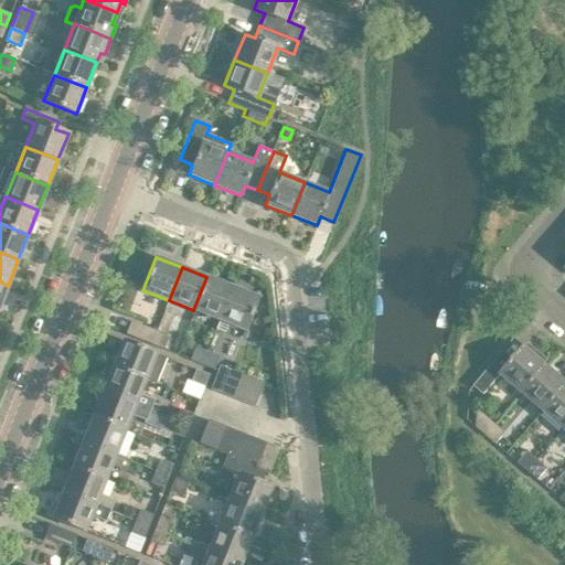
[(193,310),(220,320),(233,287),(206,277),(193,310)]
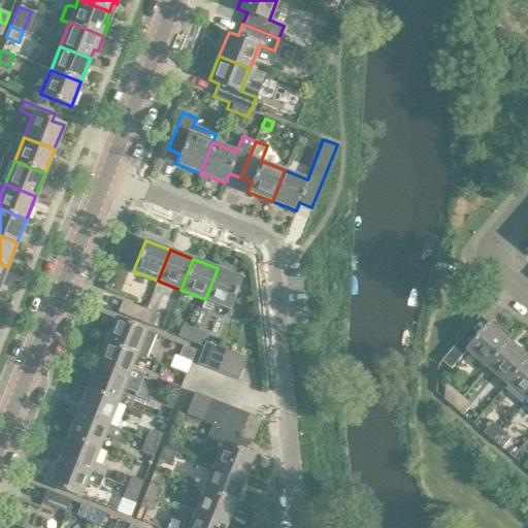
[(218,268),(205,299),(229,308),(241,277),(218,268)]
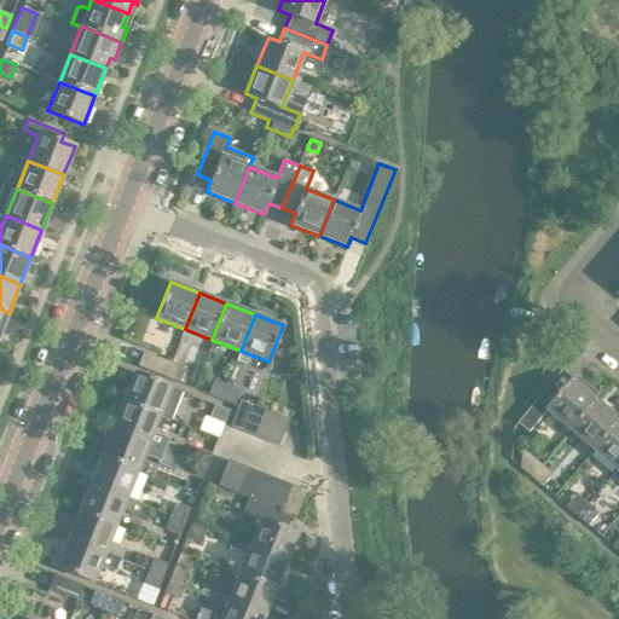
[(137,366),(166,377),(172,363),(143,352),(137,366)]
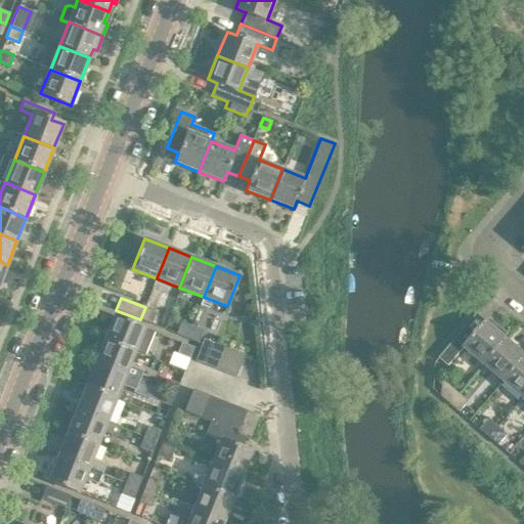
[(145,307),(140,319),(151,323),(156,311),(145,307)]
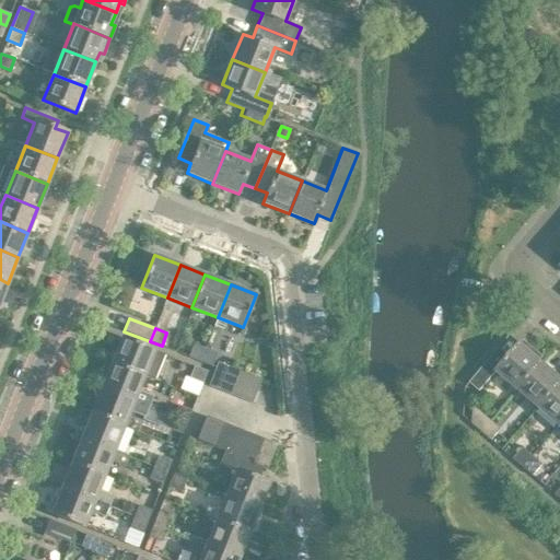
[(121,337),(112,363),(144,375),(154,350),(121,337)]
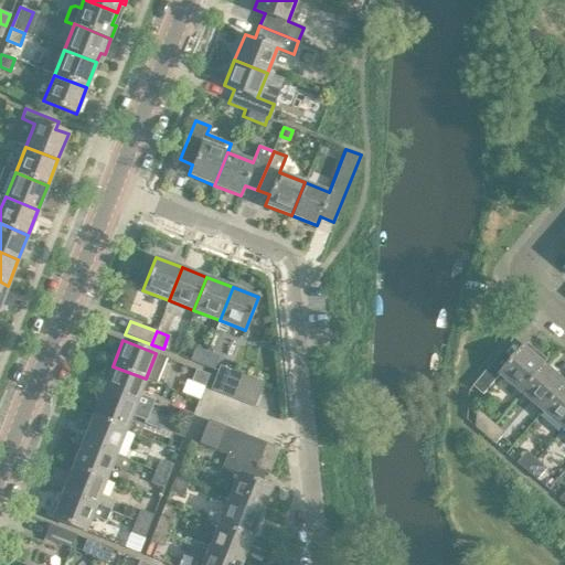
[(190,360),(202,364),(206,351),(195,347),(190,360)]
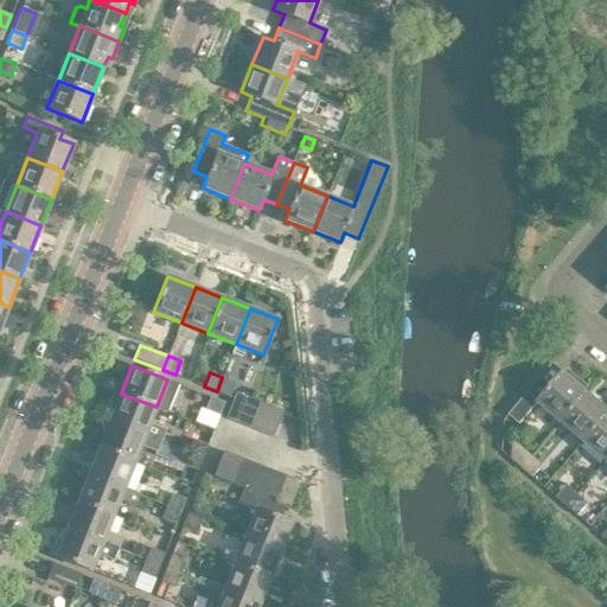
[(538,402),(561,421),(586,391),(585,390),(588,387),(577,377),(574,381),(563,372),(538,402)]
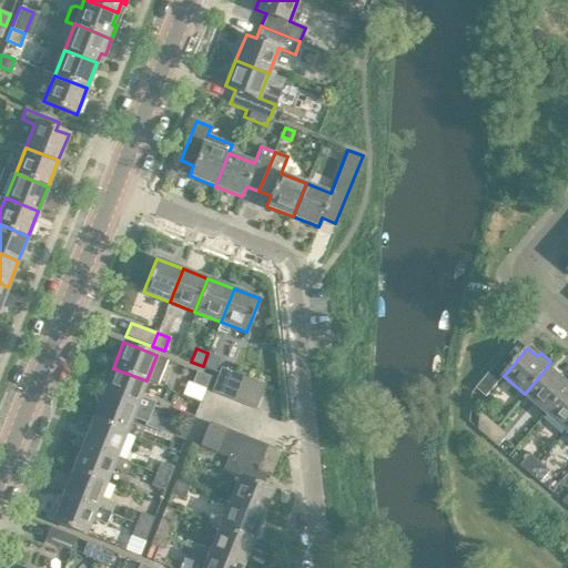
[(208,353),(203,366),(214,372),(220,357),(208,353)]
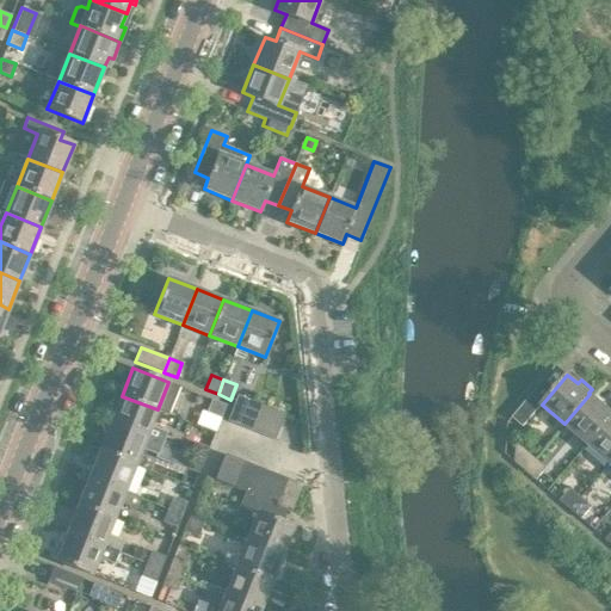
[(565,424),(587,443),(610,414),(610,412),(590,394),(565,424)]
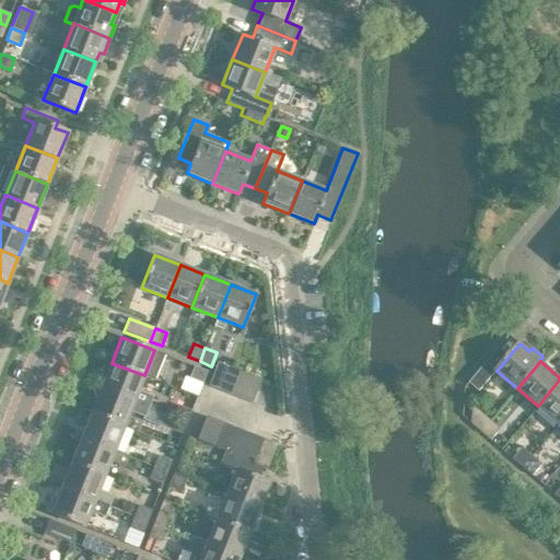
[(208,385),(219,389),(229,366),(218,362),(208,385)]
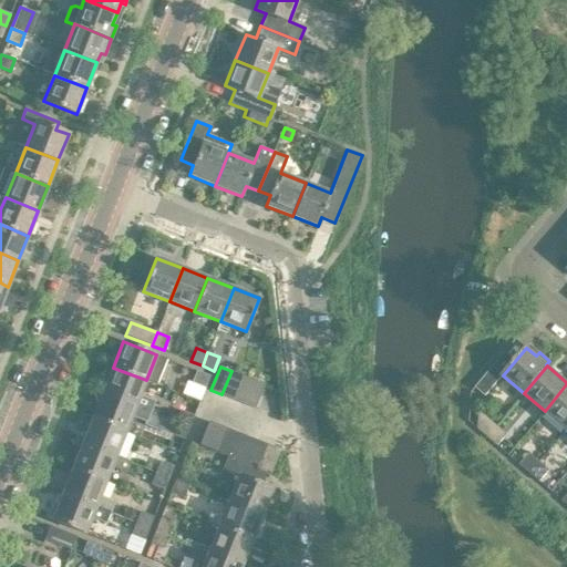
[(485,397),(503,375),(492,367),(474,388),(485,397)]
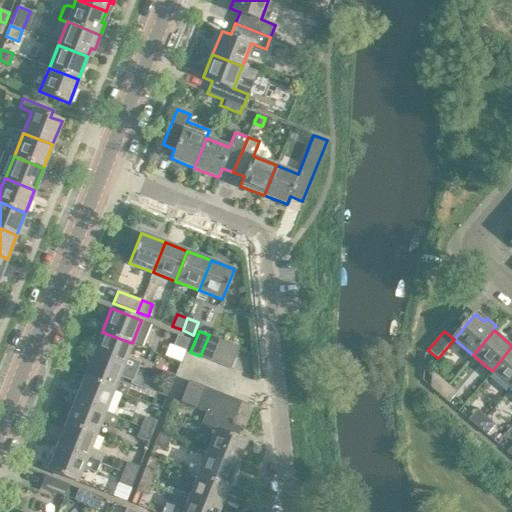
[(102,332),(93,355),(122,366),(135,372),(139,362),(126,357),(132,343),(102,332)]
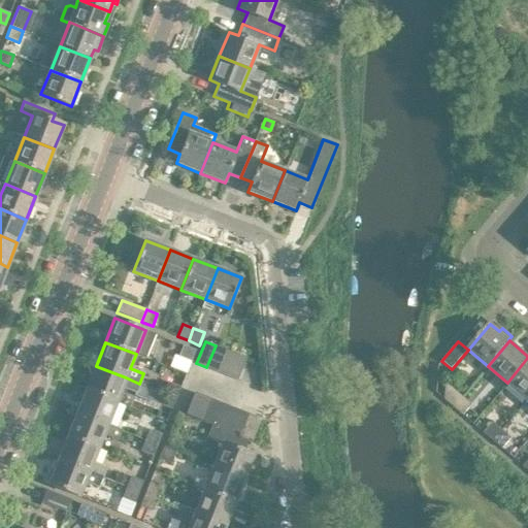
[(178,356),(191,361),(195,350),(183,345),(178,356)]
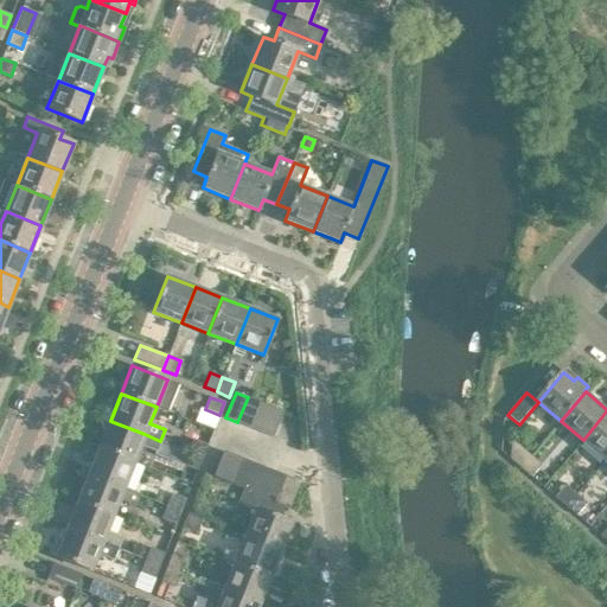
[(237,422),(249,427),(260,402),(248,397),(237,422)]
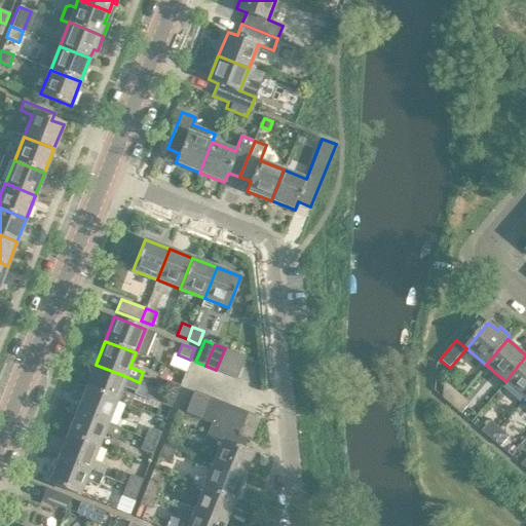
[(216,370),(226,374),(234,352),(225,348),(216,370)]
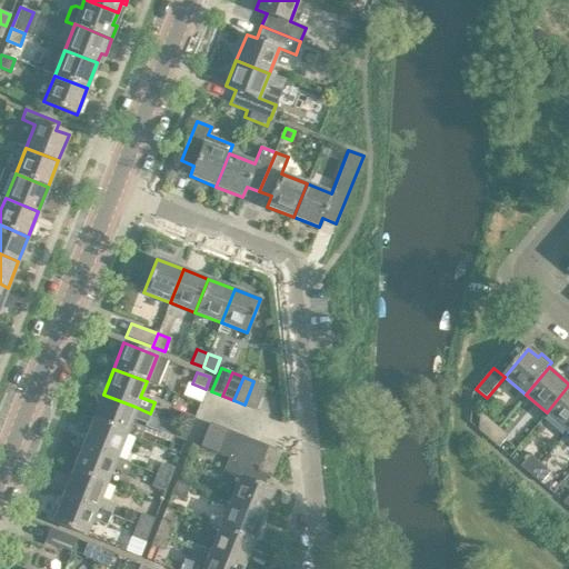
[(253,381),(245,405),(256,409),(265,385),(253,381)]
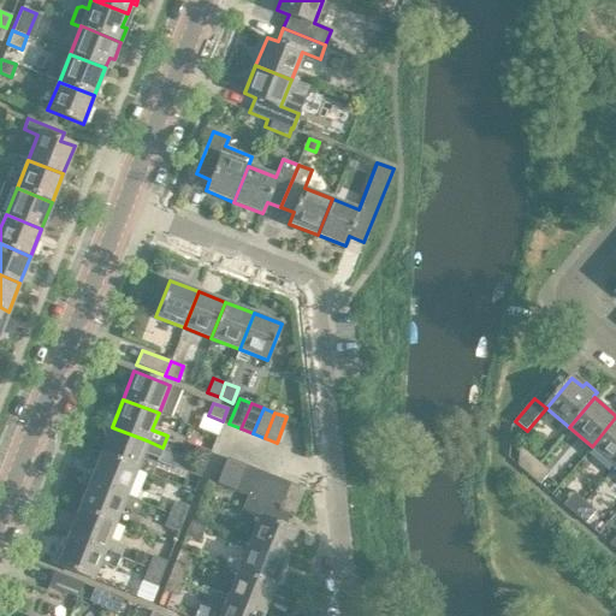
[(615,418),(592,446),(615,467),(615,465),(615,418)]
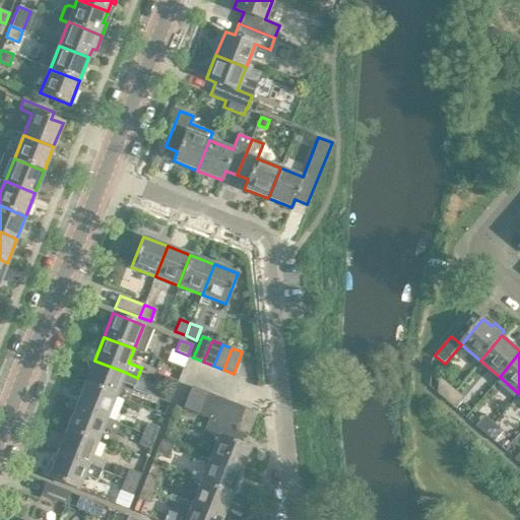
[(94,361),(85,383),(116,395),(121,382),(134,387),(137,378),(124,372),(94,361)]
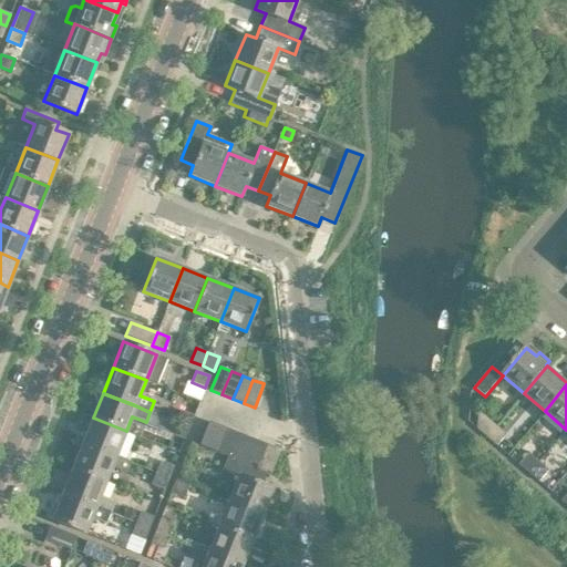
[(181,410),(176,422),(189,426),(194,415),(181,410)]
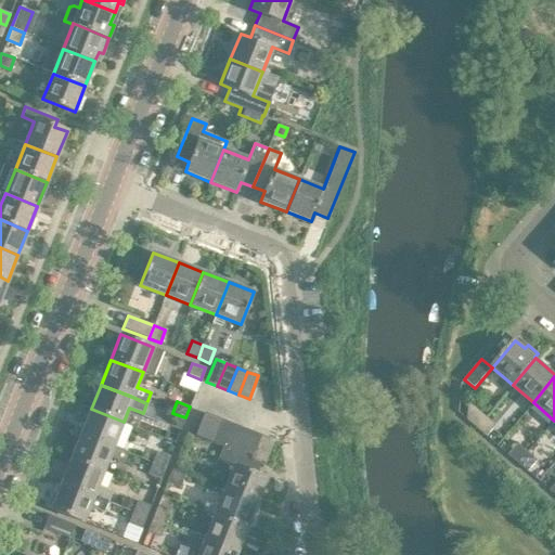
[(467,420),(476,427),(486,416),(468,401),(467,420)]
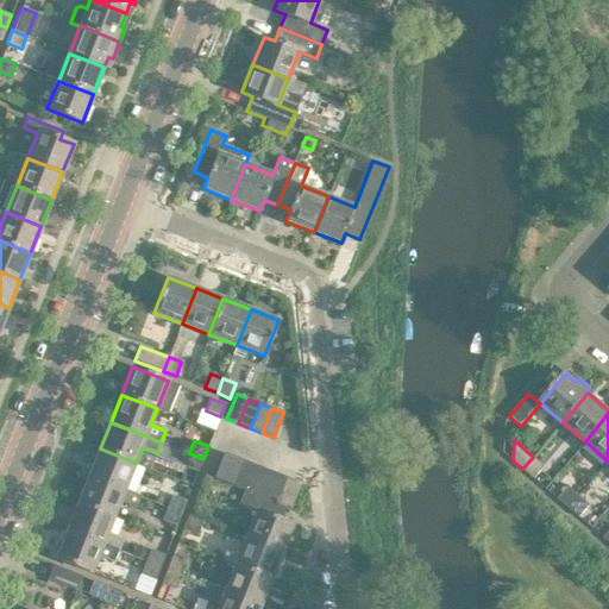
[(100,449),(89,476),(124,490),(136,463),(100,449)]
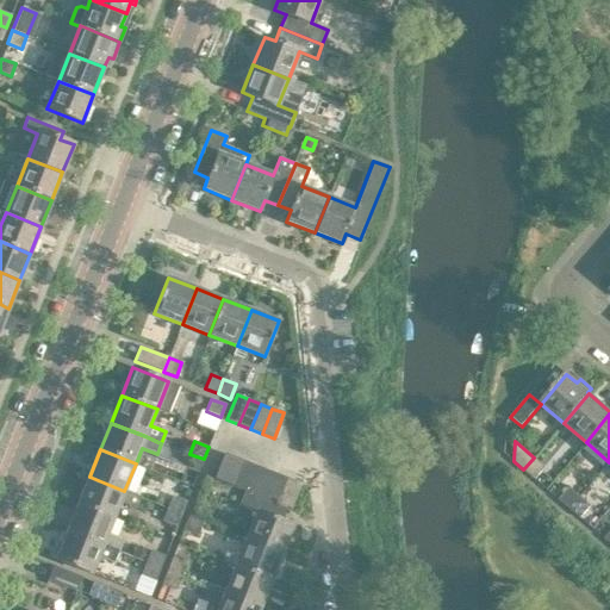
[(215,478),(231,485),(241,459),(224,453),(215,478)]
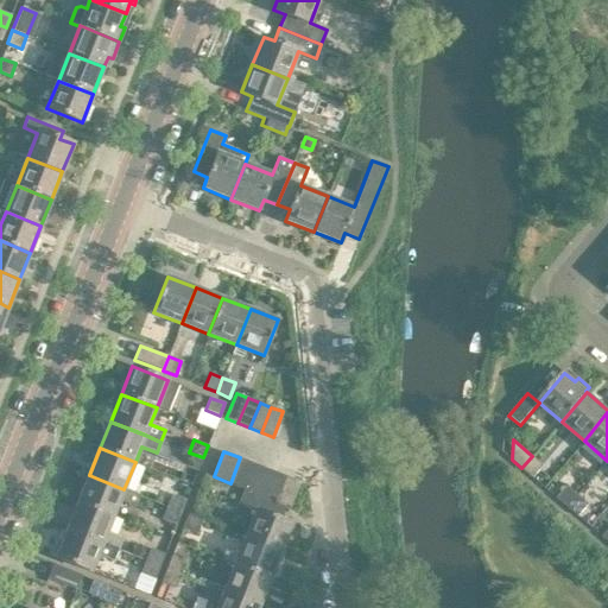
[(203,457),(189,453),(183,464),(197,470),(203,457)]
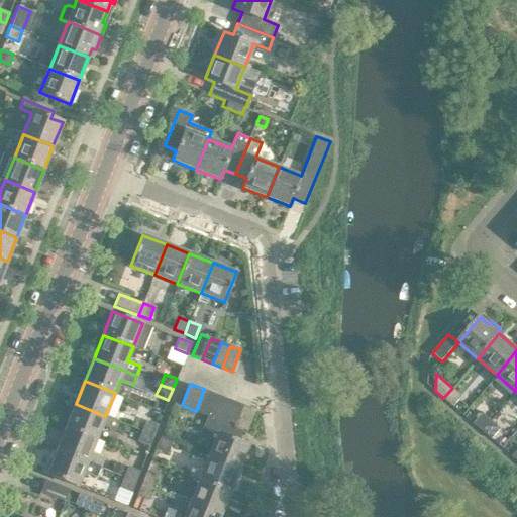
[(452,388),(443,398),(453,406),(462,396),(452,388)]
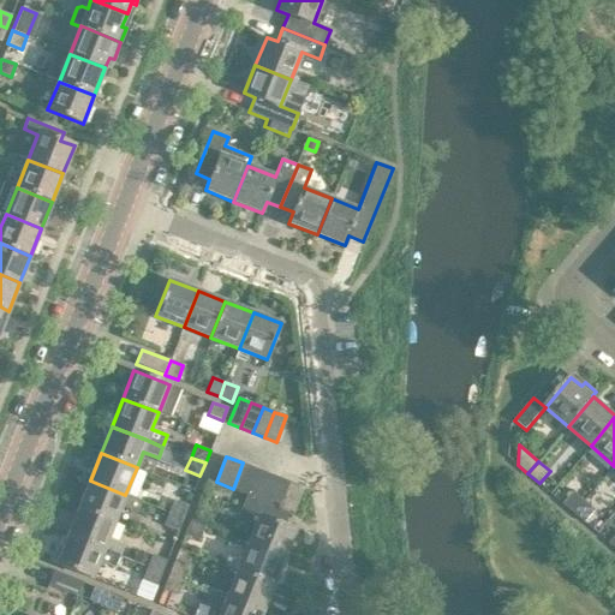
[(233,489),(245,494),(256,469),(243,464),(233,489)]
